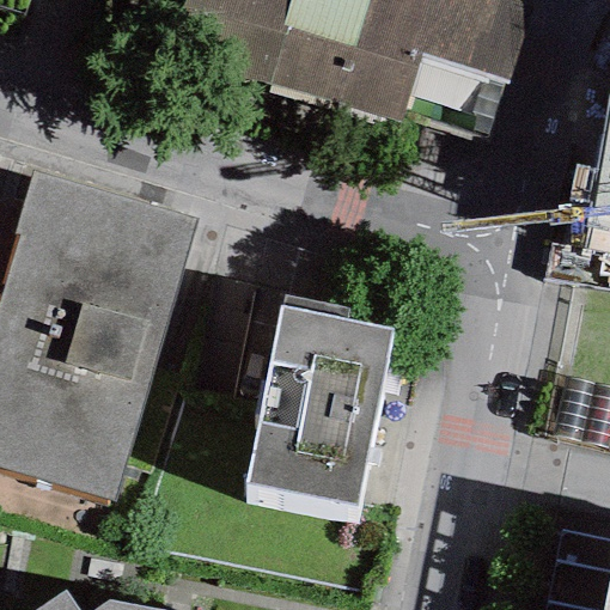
[(126,0),(117,32),(403,120),(424,53),(439,0),(126,0)]
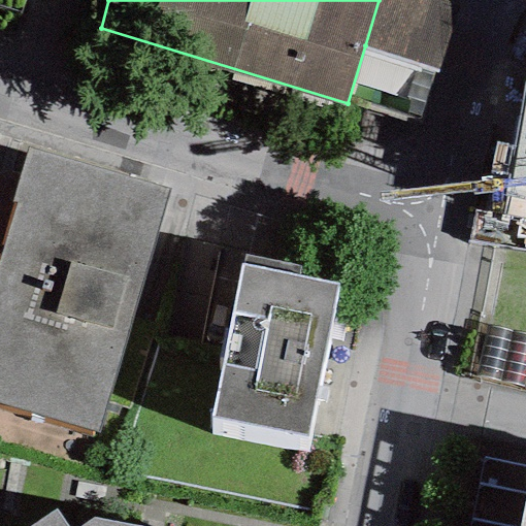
[(459,3),(450,0),(379,0),(365,45),(438,67),(459,3)]
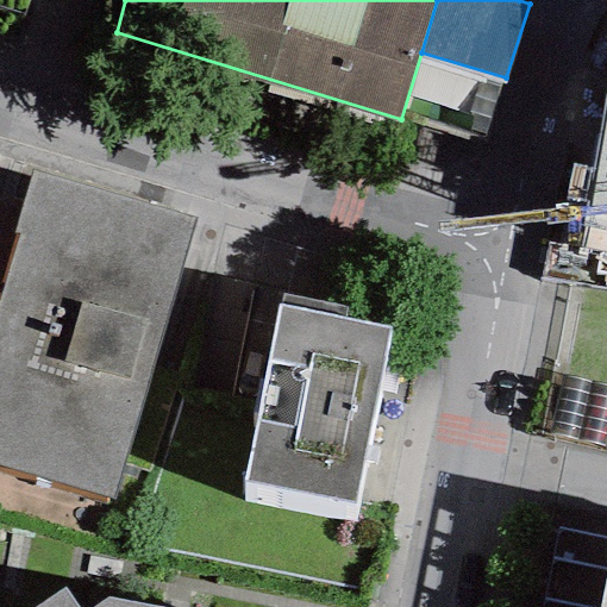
[(606,94),(587,214),(606,217),(606,94)]
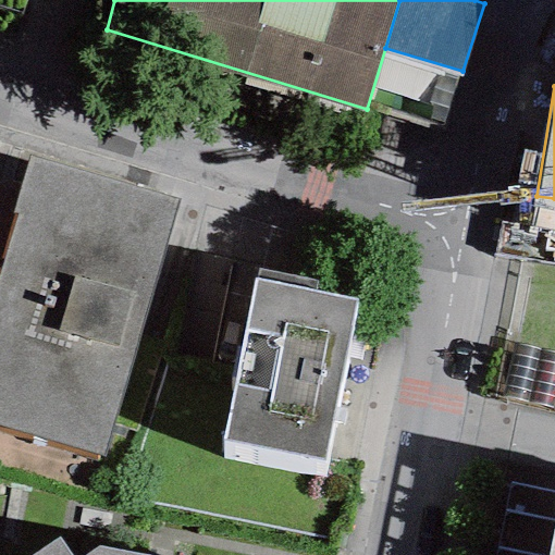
[(181,197),(31,153),(14,210),(17,212),(0,273),(0,424),(105,455),(181,197)]
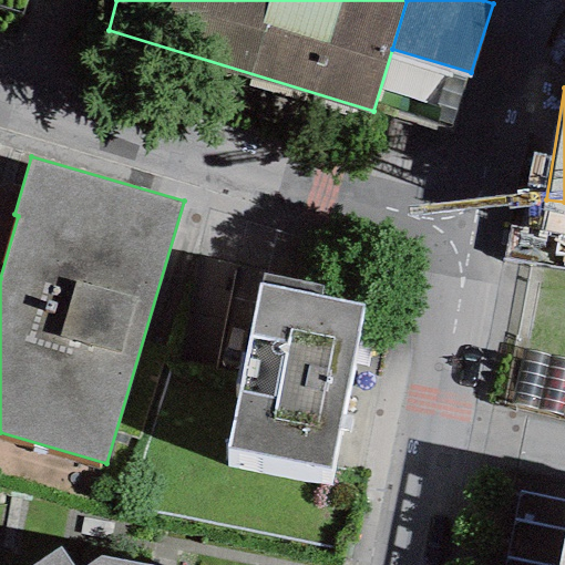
[(264,284),(259,283),(228,447),(334,466),(365,302),(321,295),(324,284),(266,273),(264,284)]
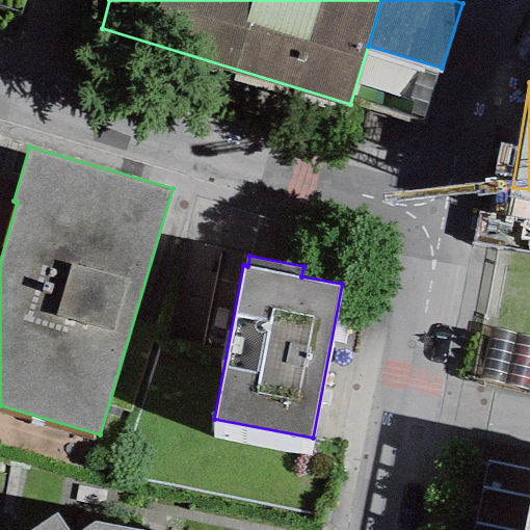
[(149,529),(96,520),(80,529),(70,529),(57,512),(30,529),(149,529)]
